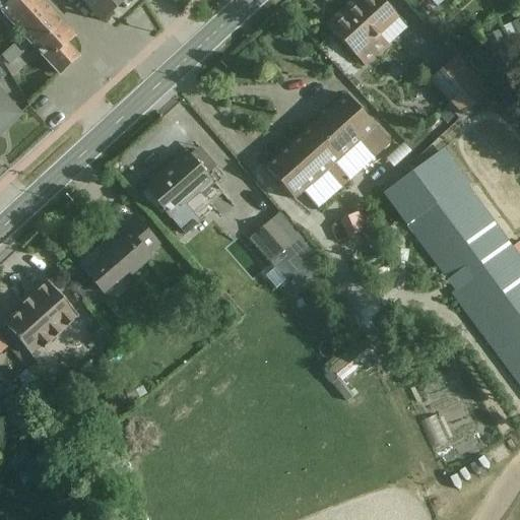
[(12,0),(0,11),(59,75),(78,57),(65,44),(75,35),(43,0),(12,0)]
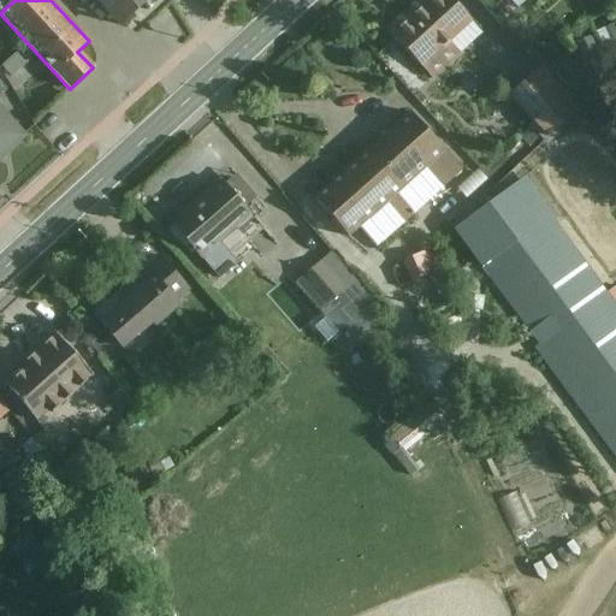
[(166,0),(92,0),(125,37),(167,0),(166,0)]
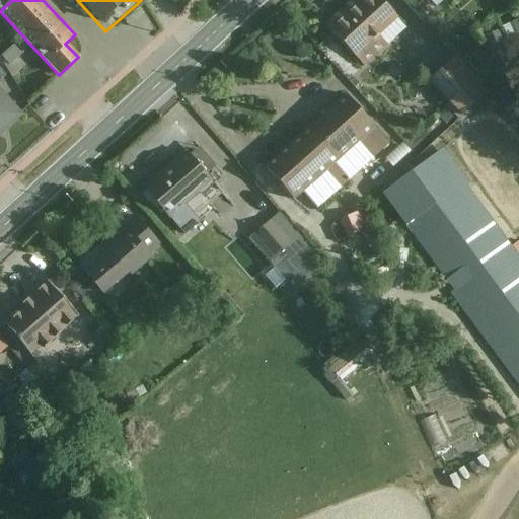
[(363,66),(405,28),(379,0),(352,0),(325,24),(363,66)]
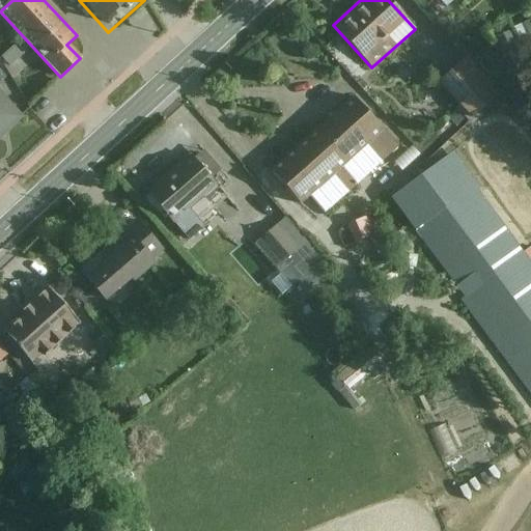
[(485,99),(453,66),(434,85),(466,118),(485,99)]
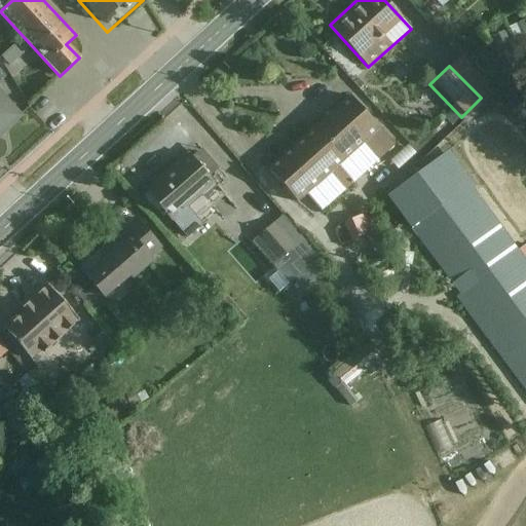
[(0,135),(23,115),(0,89),(0,135)]
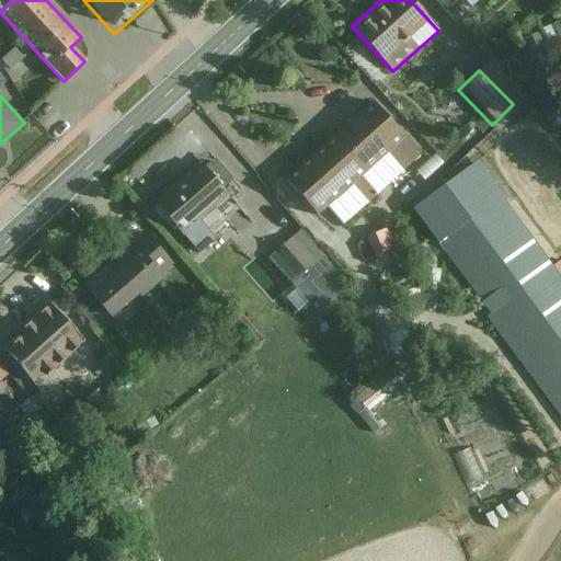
[(44,107),(52,116),(65,104),(58,95),(44,107)]
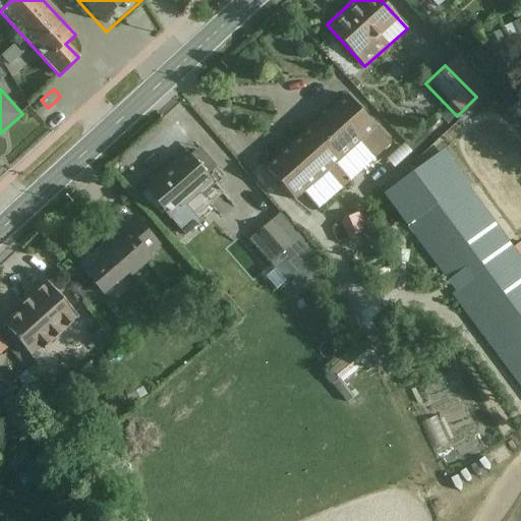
[(373,158),(391,142),(347,95),(267,168),(297,200),(360,142),(373,158)]
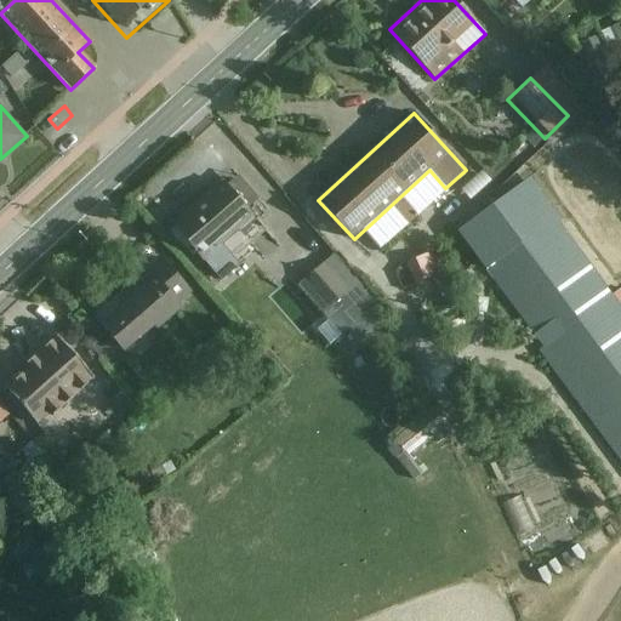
[(260,159),(250,166),(267,187),(277,178),(260,159)]
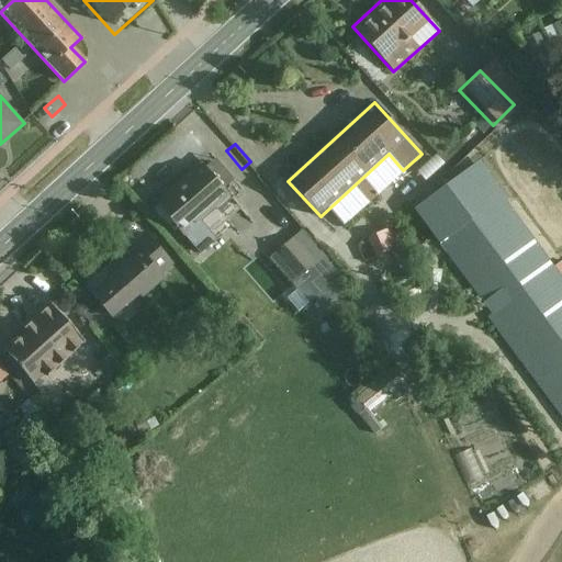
[(153,204),(199,253),(215,237),(200,222),(228,194),(198,161),(153,204)]
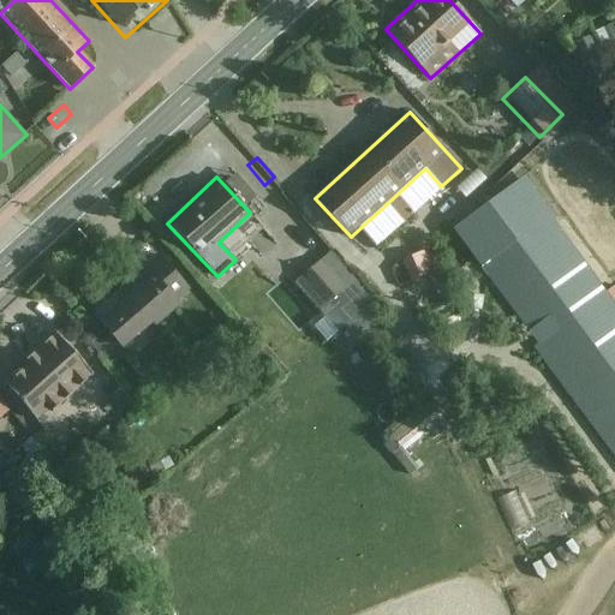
[(614,299),(529,181),(458,233),(614,447),(614,299)]
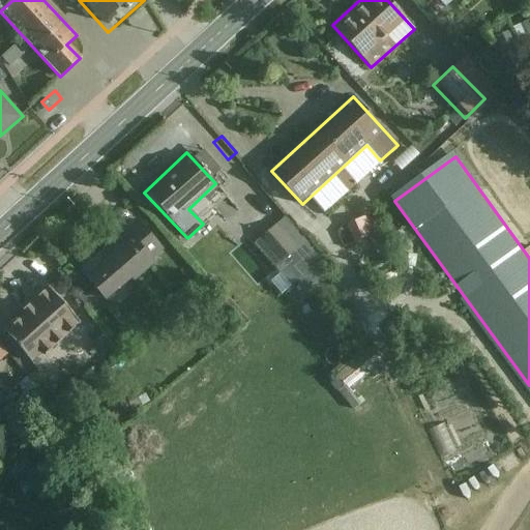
[(246,167),(239,174),(256,190),(263,184),(246,167)]
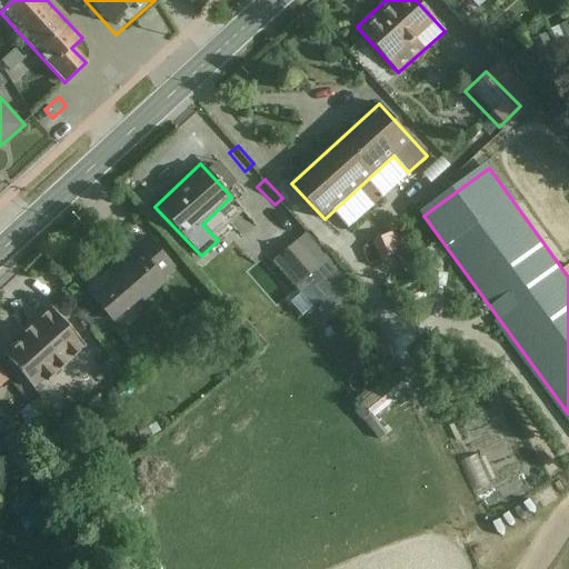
[(359,289),(312,232),(282,257),(303,282),(283,299),(303,325),(333,300),(338,306),(359,289)]
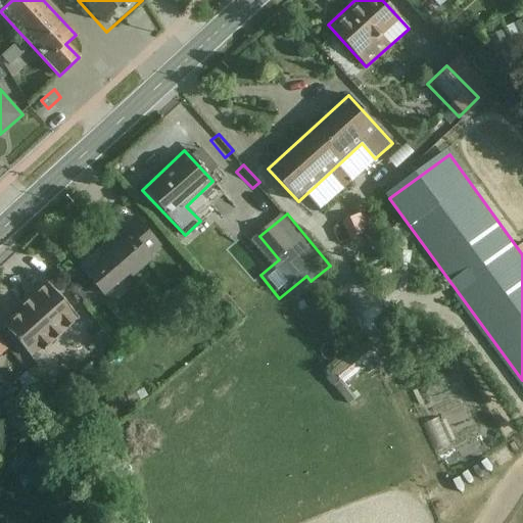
[(106,299),(152,259),(128,232),(82,272),(106,299)]
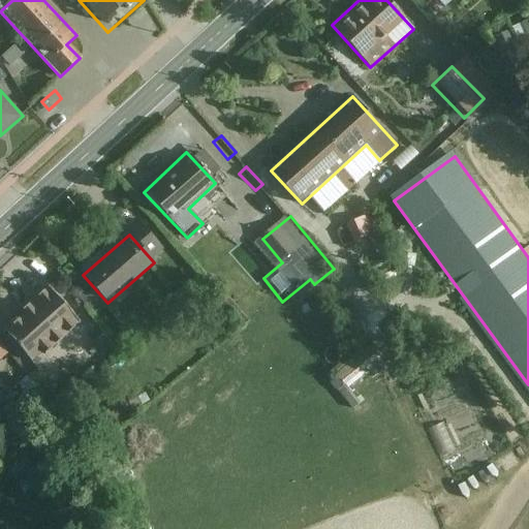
[(253,238),(238,246),(245,259),(260,251),(253,238)]
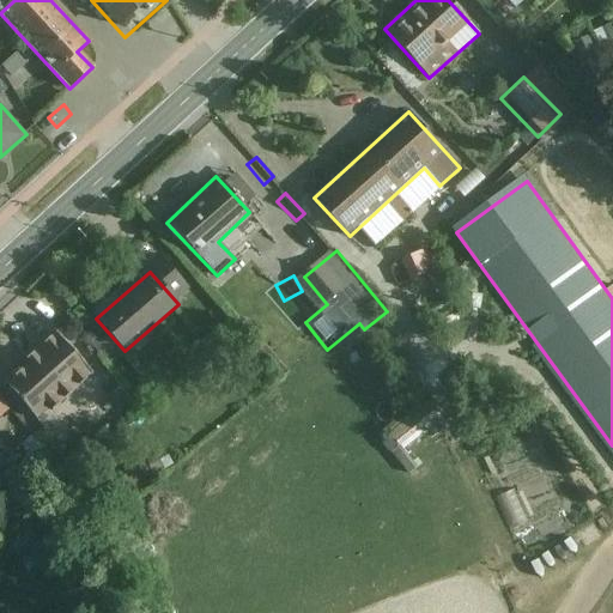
[(36,422),(91,375),(56,335),(2,382),(36,422)]
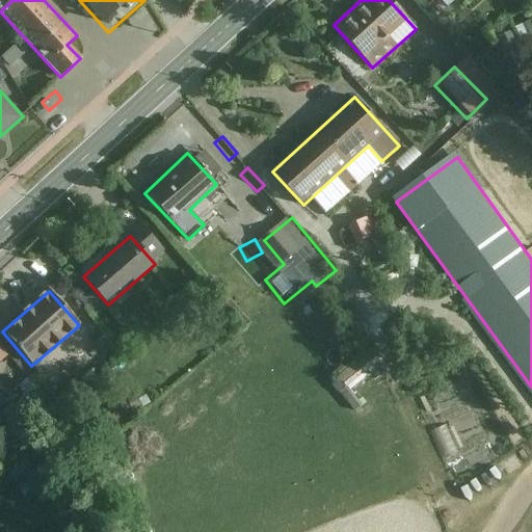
[(361,390),(383,380),(378,367),(355,375),(361,390)]
